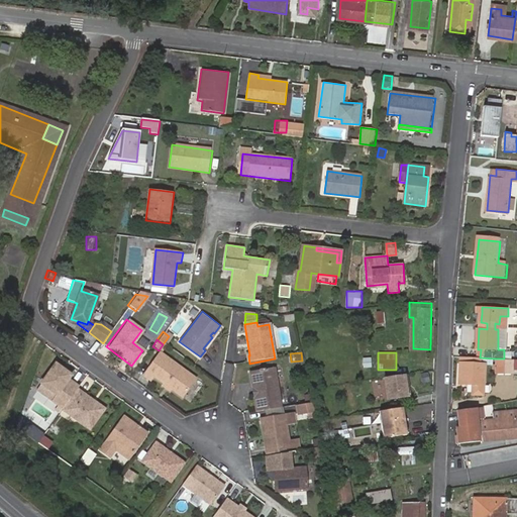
[(165,384),(172,389),(183,397),(196,379),(161,353),(144,376),(151,381),(153,377),(165,384)]
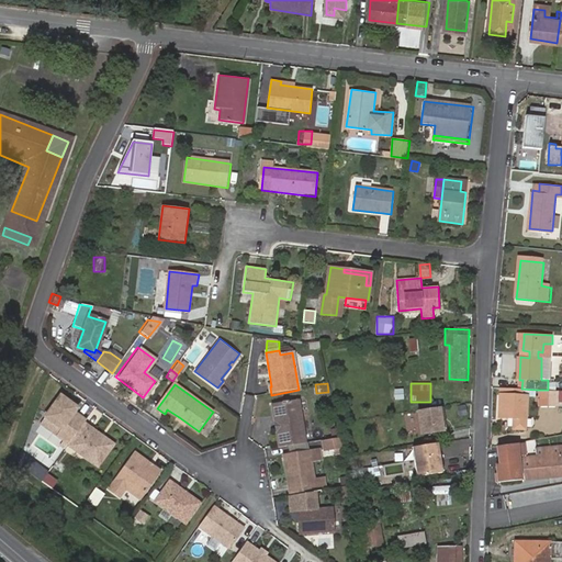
[(394,401),(404,400),(403,389),(394,389),(394,401)]
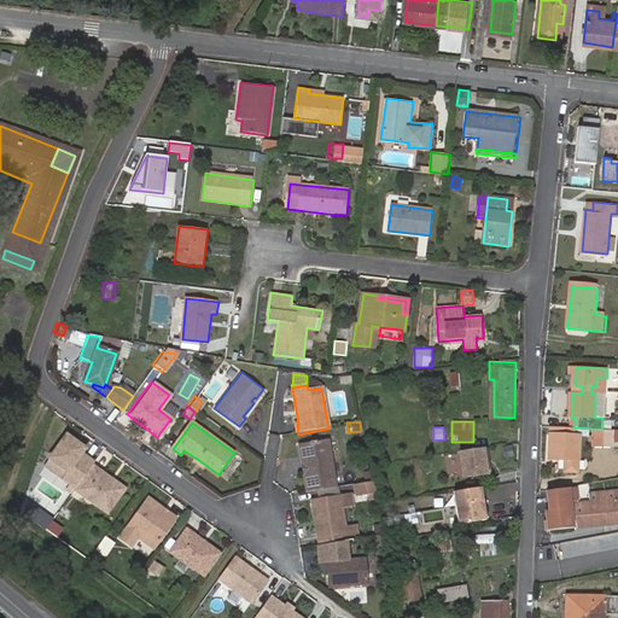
[(565,472),(579,472),(579,460),(581,435),(589,436),(590,449),(602,449),(602,445),(601,430),(601,429),(589,429),(573,427),(551,427),(549,460),(566,460),(565,472)]
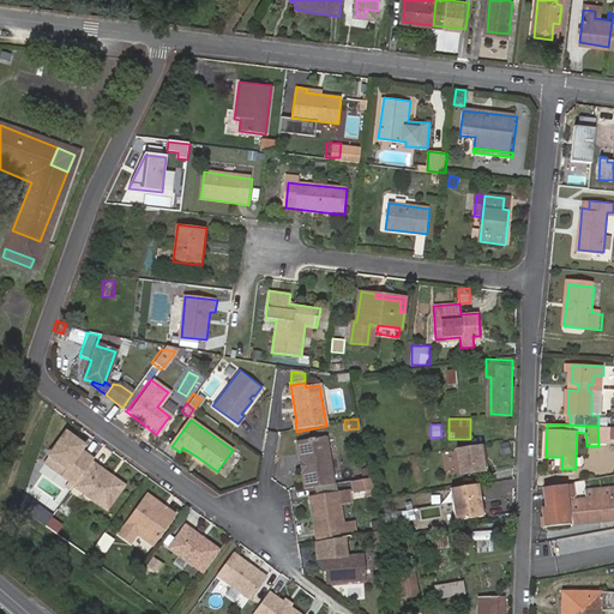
[(60,431),(42,456),(54,464),(48,473),(66,486),(67,485),(85,461),(86,458),(74,449),(78,444),(60,431)]
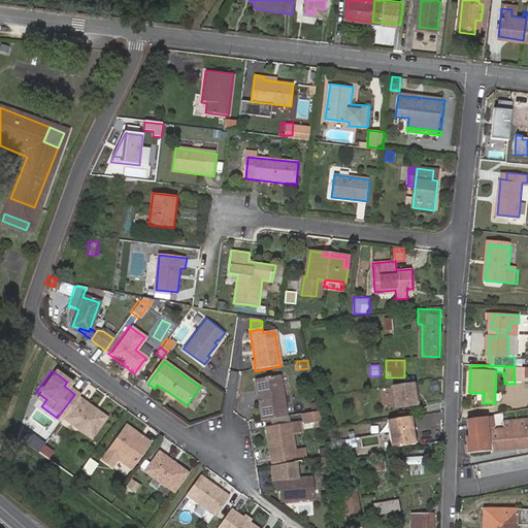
[(263,420),(288,416),(281,376),(256,381),(263,420)]
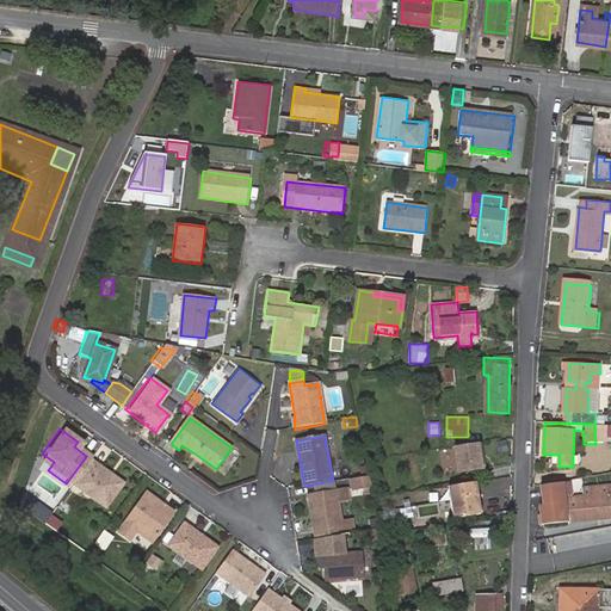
[(479,442),(456,445),(461,471),(482,469),(479,442)]
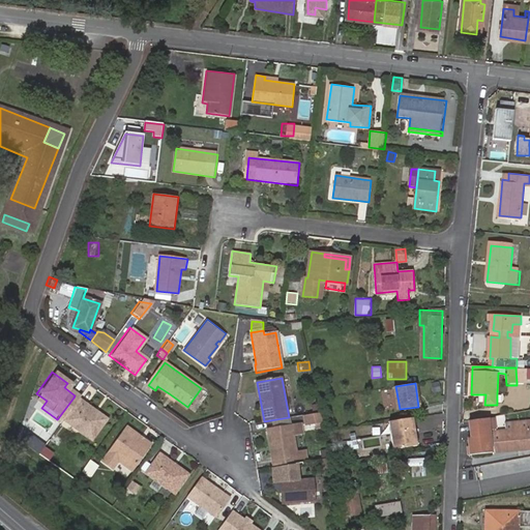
[(47,401),(36,393),(31,401),(41,408),(47,401)]
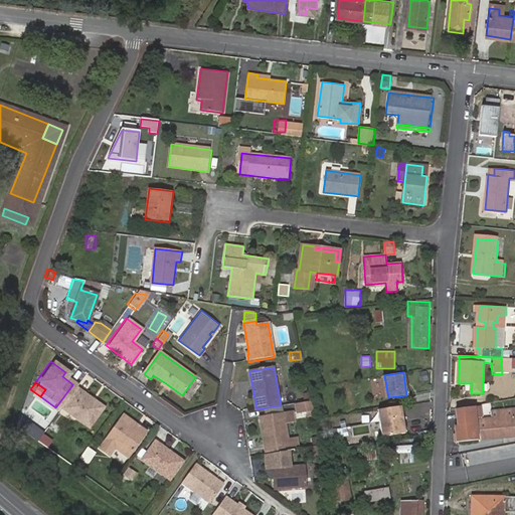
[(71,386),(56,406),(83,426),(99,405),(71,386)]
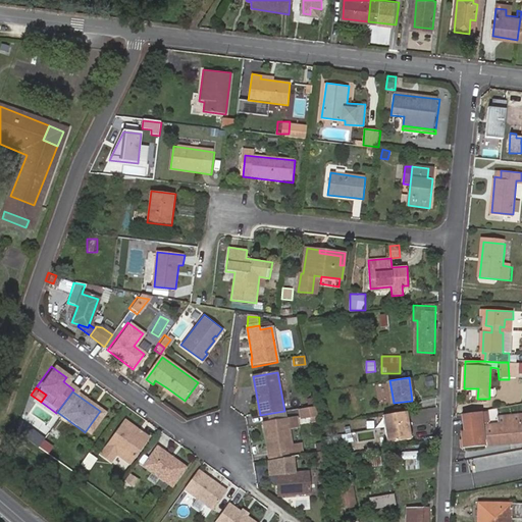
[(299,409),(300,417),(316,414),(314,407),(299,409)]
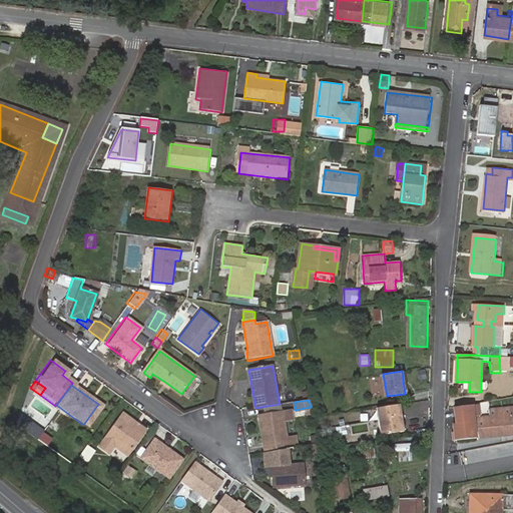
[(480,403),(457,408),(458,424),(476,422),(475,417),(480,416),(480,403)]
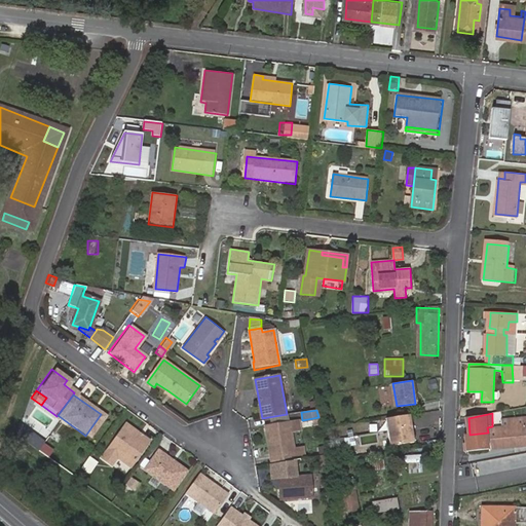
[(411,414),(387,417),(392,445),(415,441),(411,414)]
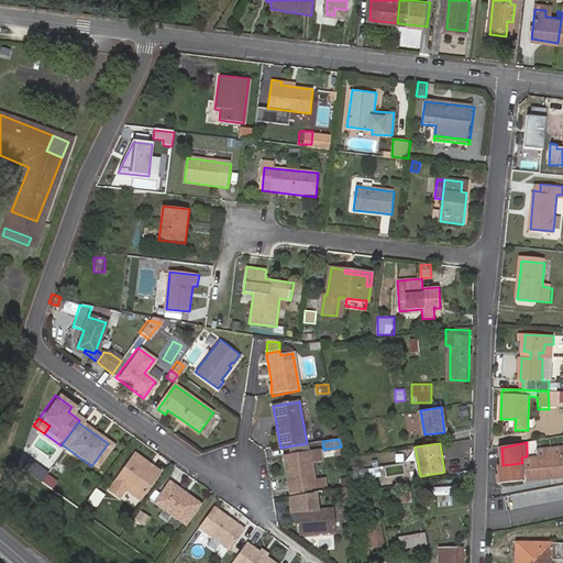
[(541,459),(526,460),(527,482),(544,481),(544,478),(562,476),(562,448),(562,449),(562,456),(541,459)]
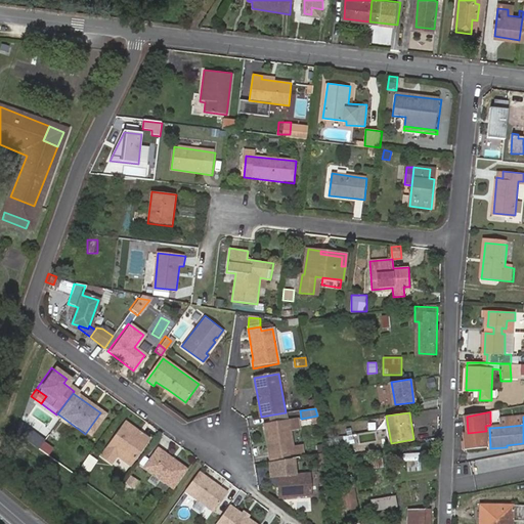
[(523,418),(503,419),(504,427),(523,425),(523,418)]
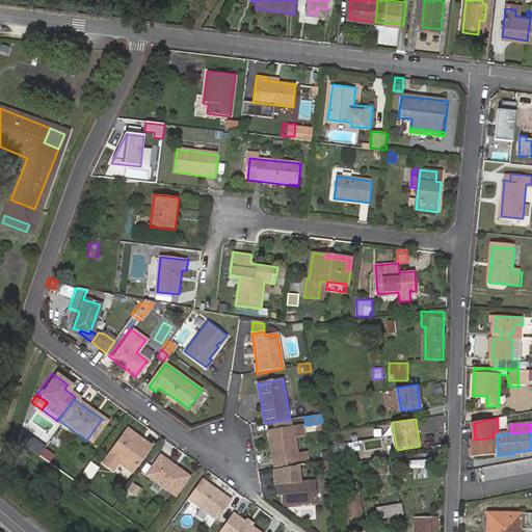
[(273,458),(270,459),(272,469),(273,468),(296,464),(298,463),(292,426),(266,430),(268,448),(271,447),(273,458)]
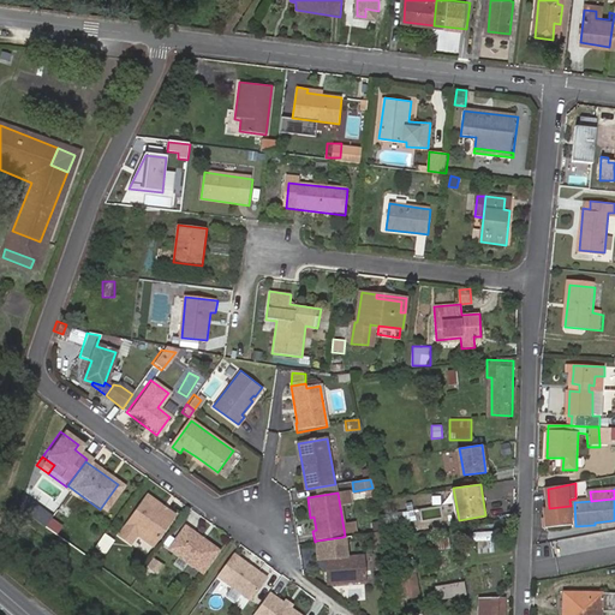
[(137,547),(145,553),(167,523),(151,512),(159,502),(147,494),(118,532),(133,544),(136,542),(138,544),(137,547)]
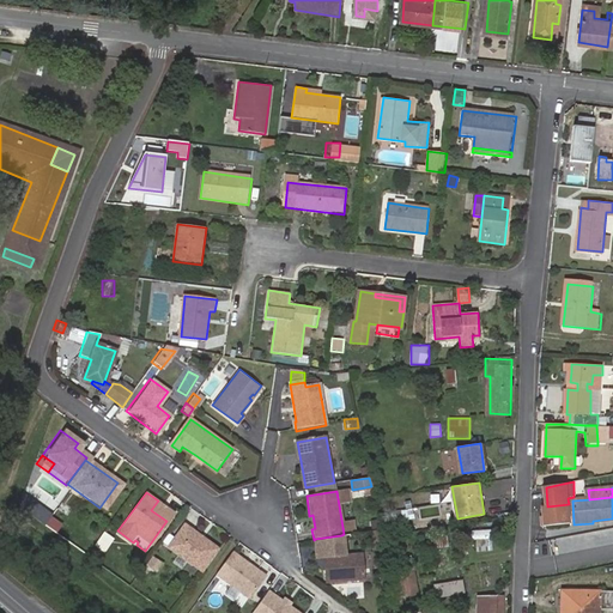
[(569,504),(547,507),(544,507),(546,526),(570,523),(569,504)]
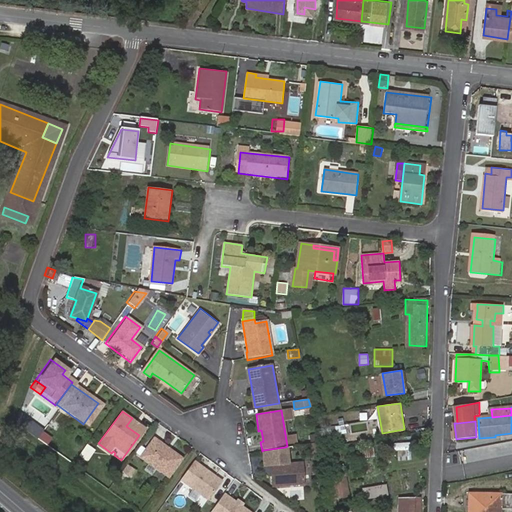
[(181,461),(152,439),(138,458),(167,479),(181,461)]
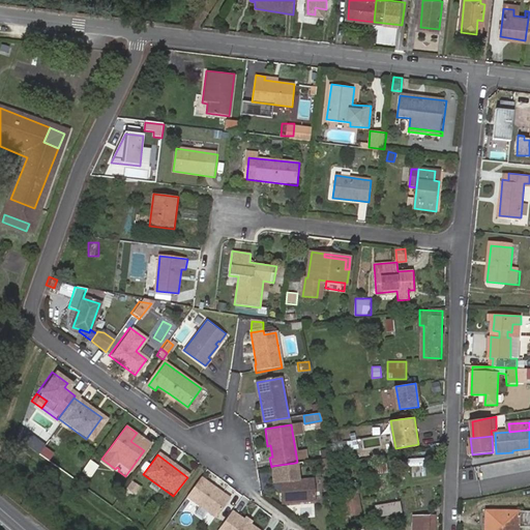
[(410,459),(410,477),(425,477),(425,459),(410,459)]
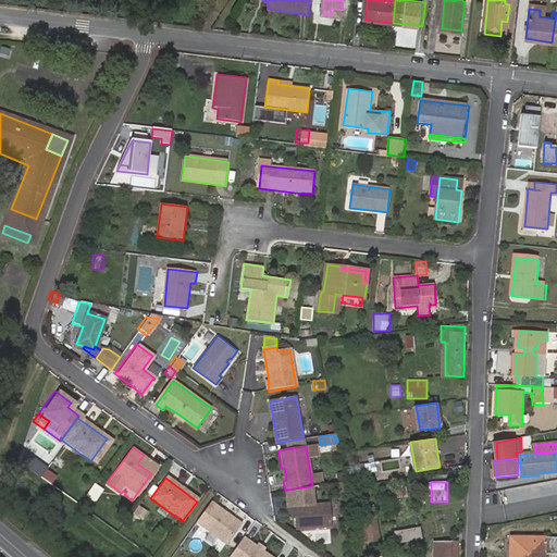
[(310,486),(286,490),(287,506),(293,506),(312,504),(310,486)]
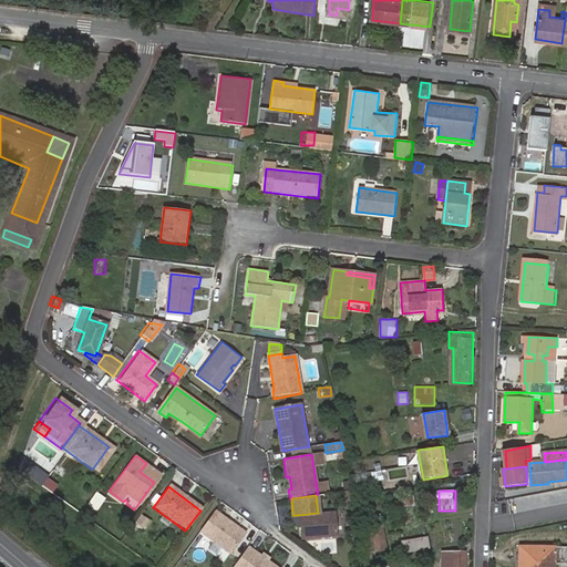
[(318,513),(298,515),(301,538),(336,534),(333,511),(318,513)]
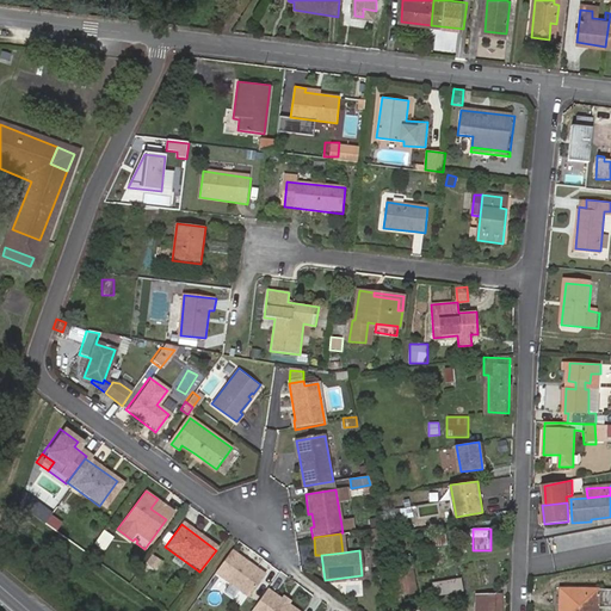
[(260,575),(228,551),(213,573),(245,597),(260,575)]
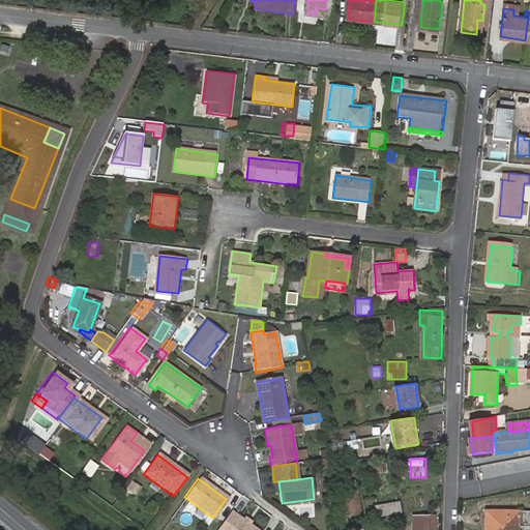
[(343,523),(348,522),(347,517),(360,513),(354,479),(344,481),(346,494),(337,495),(343,523)]
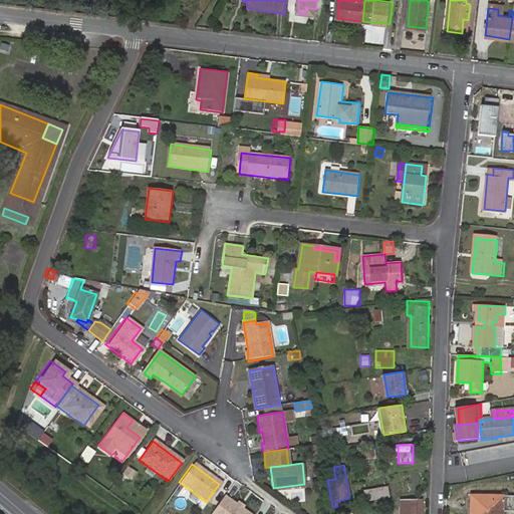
[(129,468),(123,475),(132,481),(137,473),(129,468)]
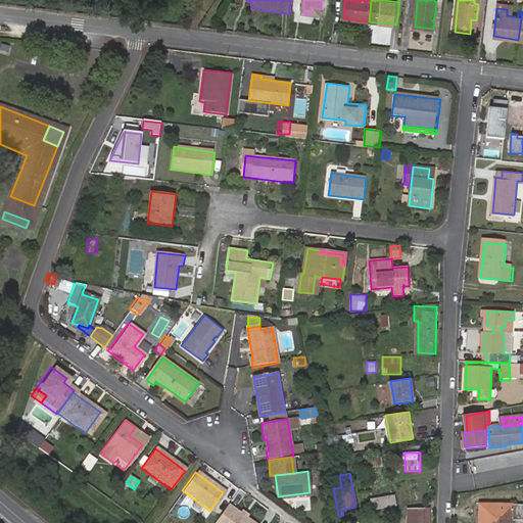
[(372,512),(396,507),(394,494),(369,500),(372,512)]
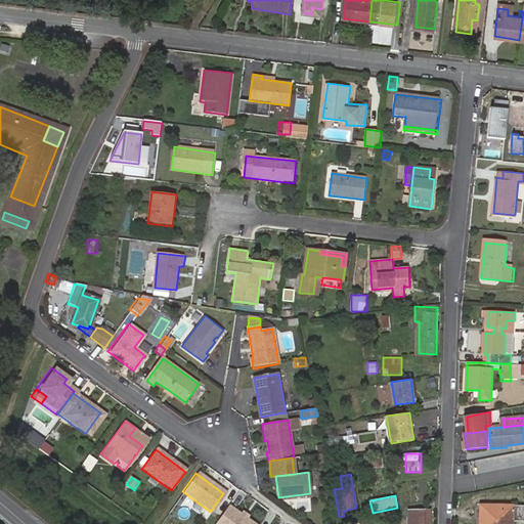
[(523,520),(523,504),(485,505),(486,523),(483,523),(514,523),(515,521),(523,520)]
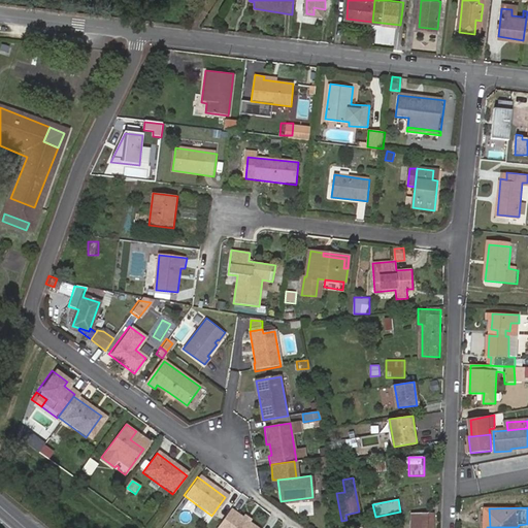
[(241,519),(229,509),(215,527),(254,527),(246,522),(241,519)]
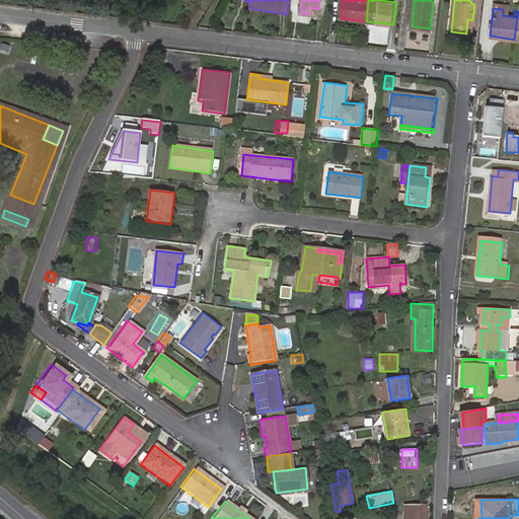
[(425,518),(425,505),(405,505),(405,518),(425,518)]
